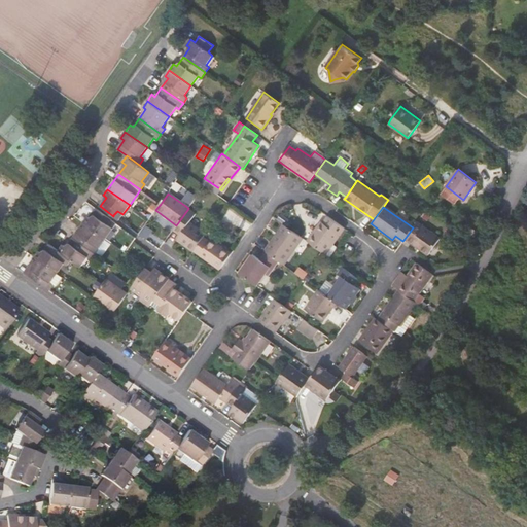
[(107,224),(110,220),(111,219),(98,209),(91,219),(88,217),(83,222),(105,239),(112,229),(107,224)]
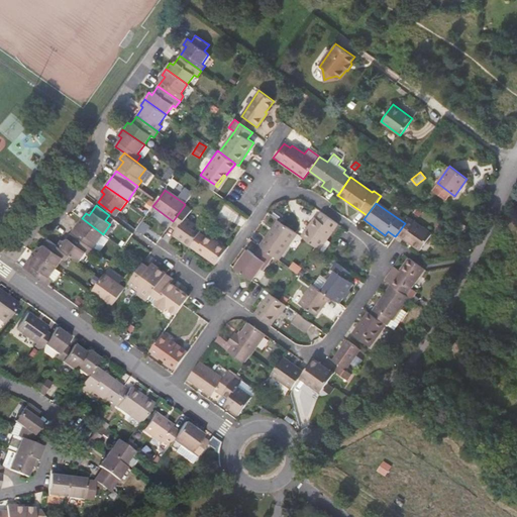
[(190,210),(184,206),(173,221),(171,223),(178,228),(176,230),(174,233),(191,244),(199,232),(202,229),(186,218),(190,210)]
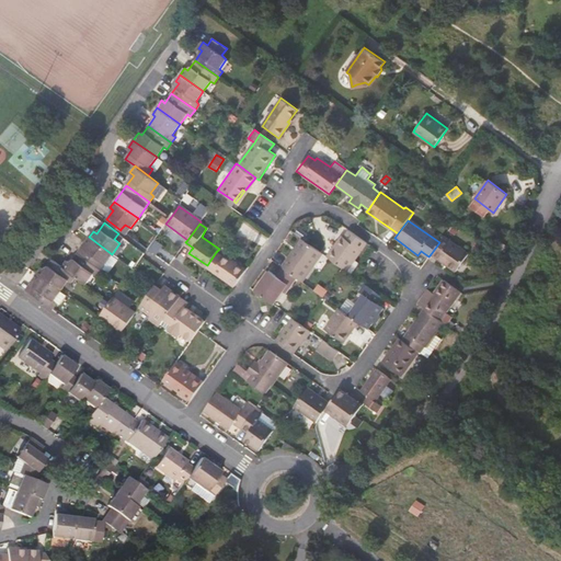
[(127,233),(130,228),(125,225),(121,229),(127,233)]
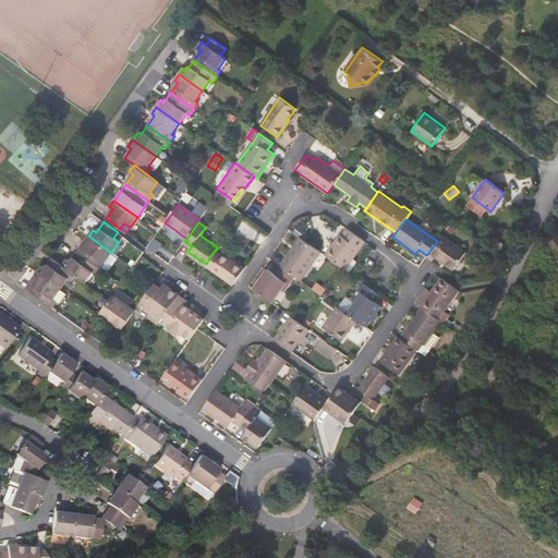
[(340,234),(332,244),(335,246),(327,257),(341,267),(344,269),(364,241),(347,229),(342,237),(340,234)]
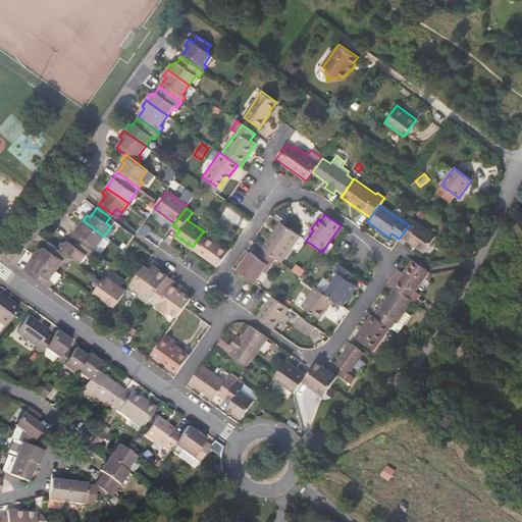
[(435,236),(413,219),(409,225),(401,237),(424,253),(435,236)]
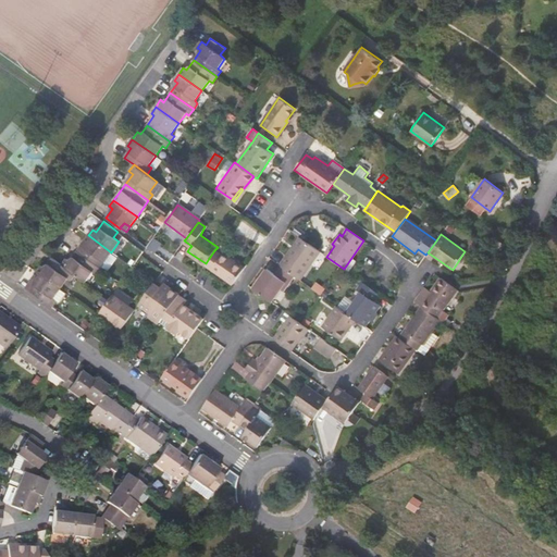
[(100,269),(111,252),(88,235),(76,251),(100,269)]
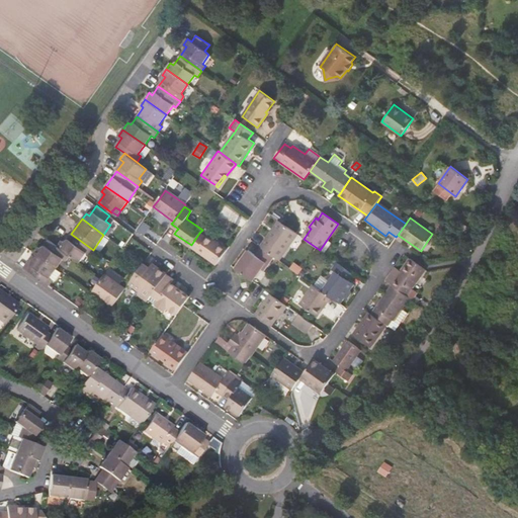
[(278,221),(265,240),(267,241),(280,223),(278,221)]
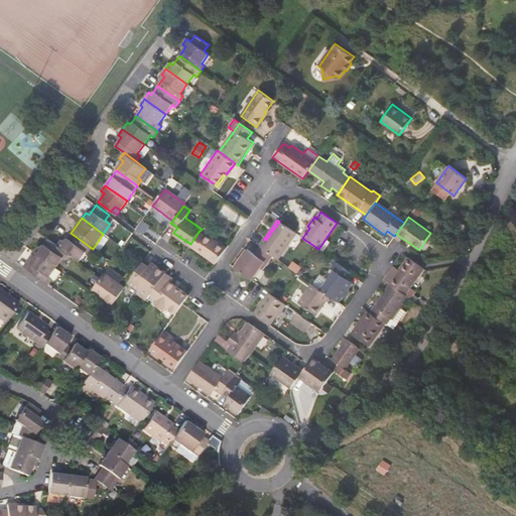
[(278,259),(297,234),(279,222),(266,240),(264,239),(259,246),(261,247),(273,256),(278,259)]
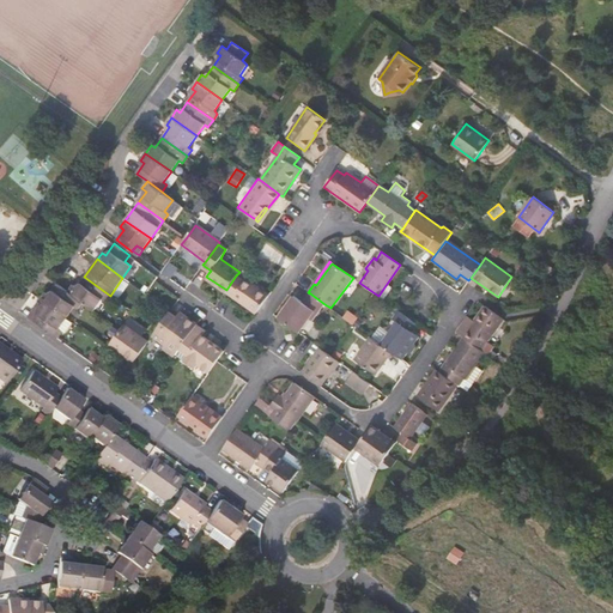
[(365,268),(357,280),(359,283),(368,271),(365,268)]
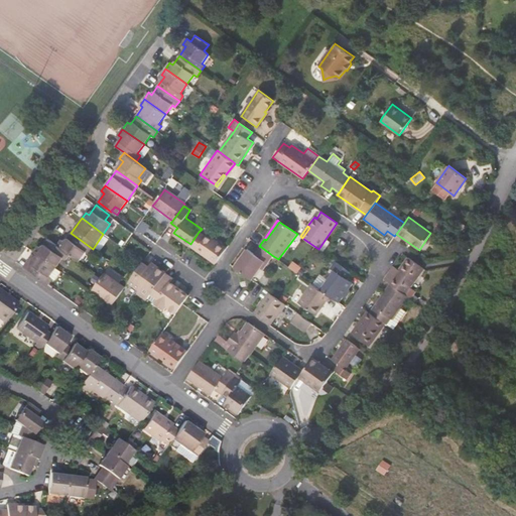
[(216,264),(227,249),(207,235),(205,236),(199,232),(190,244),(189,245),(216,264)]
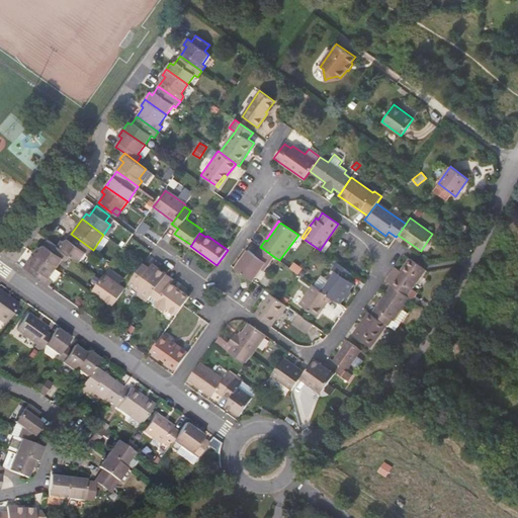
[(62,241),(58,247),(70,255),(79,262),(86,253),(89,255),(93,250),(71,234),(65,243),(62,241)]
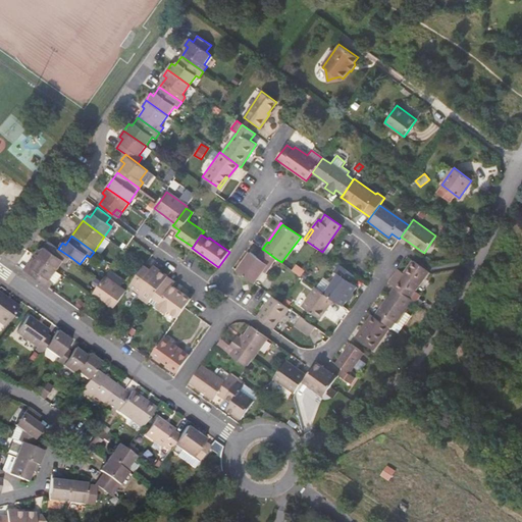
[(193,247),(175,236),(174,238),(191,250),(192,248),(193,247)]
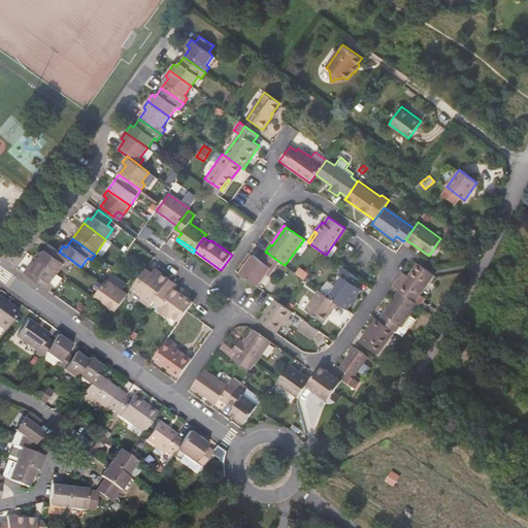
[(106,242),(97,253),(101,257),(111,246),(106,242)]
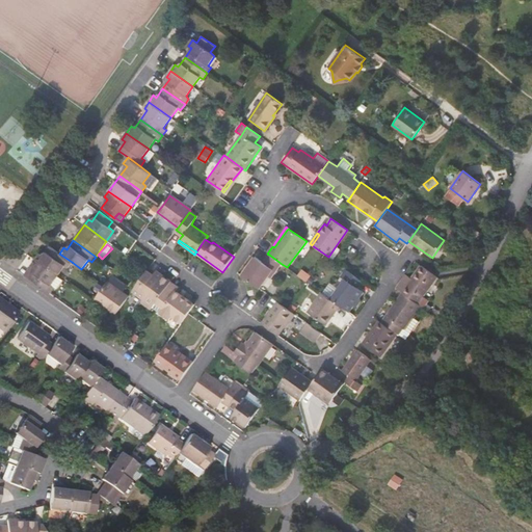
[(35,260),(57,275),(64,266),(68,268),(72,262),(59,254),(49,246),(43,256),(40,254),(35,260)]
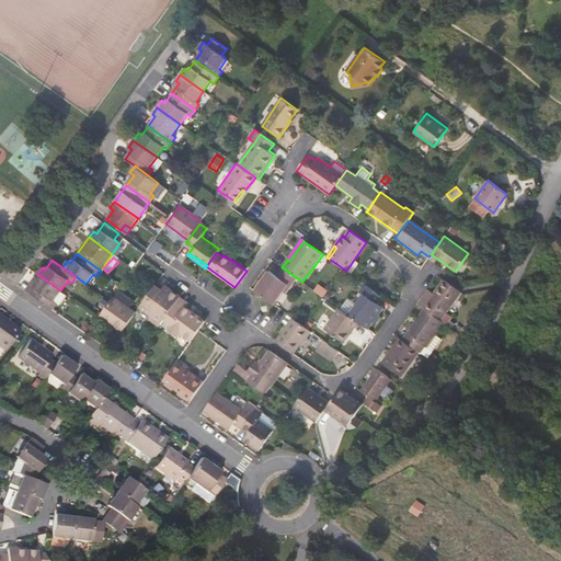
[(273,305),(282,293),(288,285),(290,286),(297,278),(284,268),(277,276),(270,272),(254,292),(273,305)]
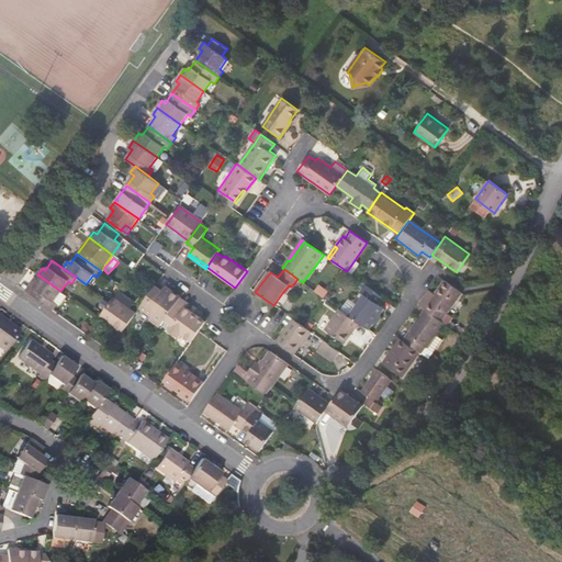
[(29,293),(52,310),(56,303),(54,302),(60,291),(37,274),(33,281),(36,283),(29,293)]
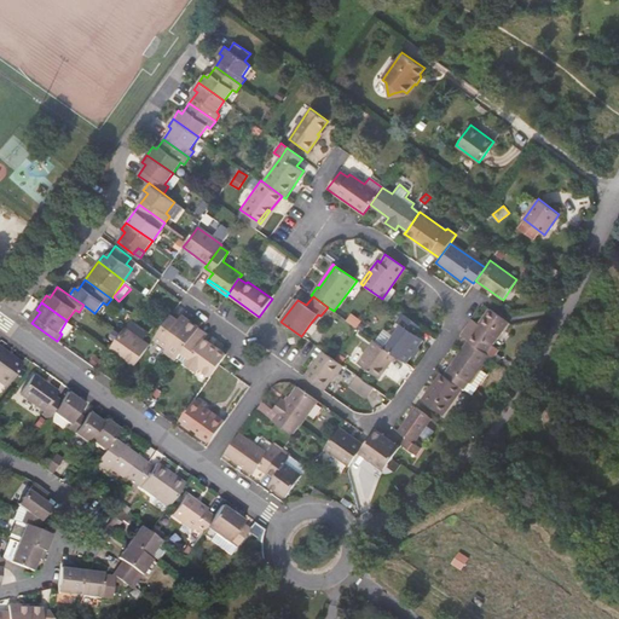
[(468,341),(486,353),(490,356),(493,358),(498,350),(492,345),(508,323),(490,308),(479,324),(473,331),(467,327),(461,335),(468,341)]
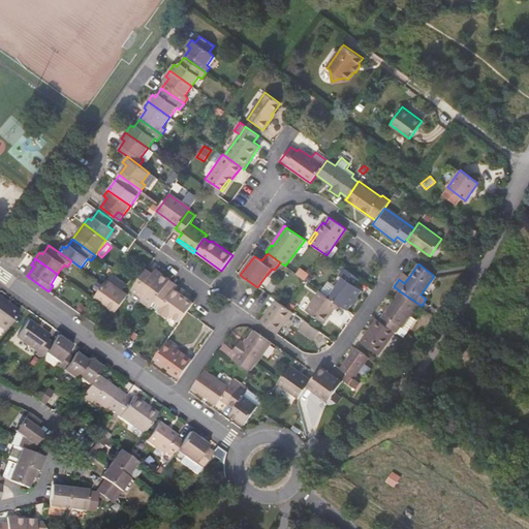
[(34,267),(31,265),(24,274),(27,276),(34,267)]
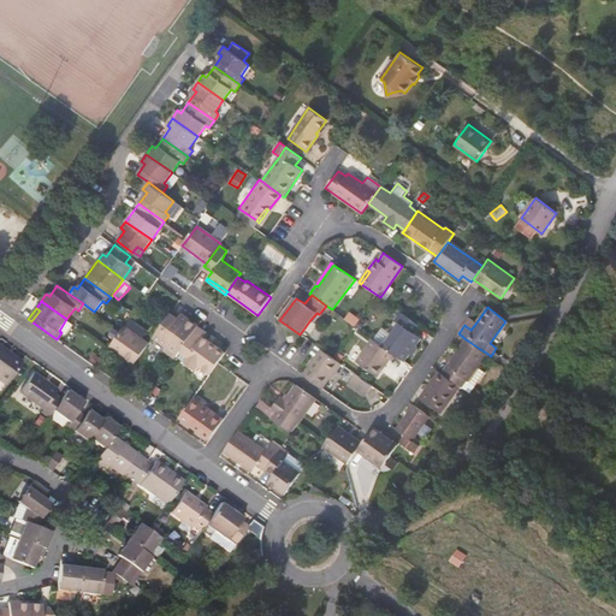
[(394,354),(404,361),(409,354),(410,355),(413,355),(418,349),(416,347),(416,345),(421,338),(410,332),(418,324),(400,311),(394,319),(398,323),(391,333),(381,345),(394,354)]
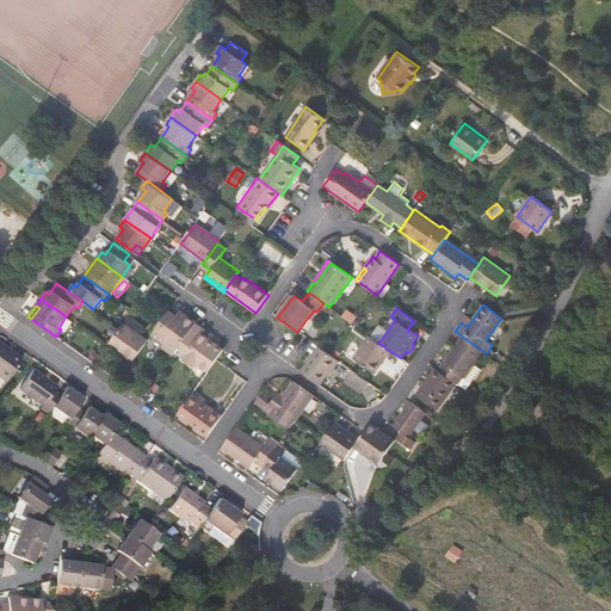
[(341,319),(353,325),(358,316),(346,310),(341,319)]
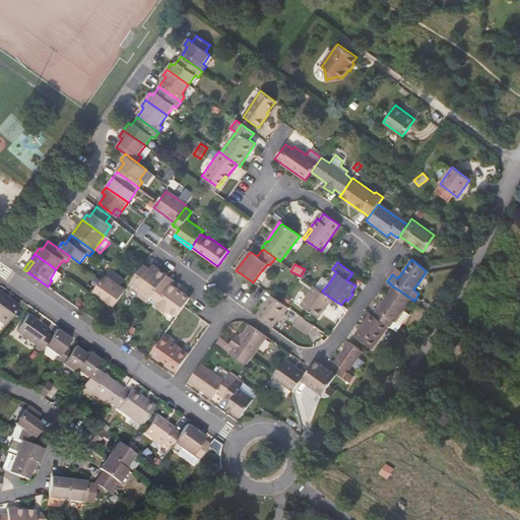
[(153,272),(149,269),(143,265),(129,284),(140,293),(138,296),(147,303),(148,301),(164,279),(168,275),(157,268),(153,272)]
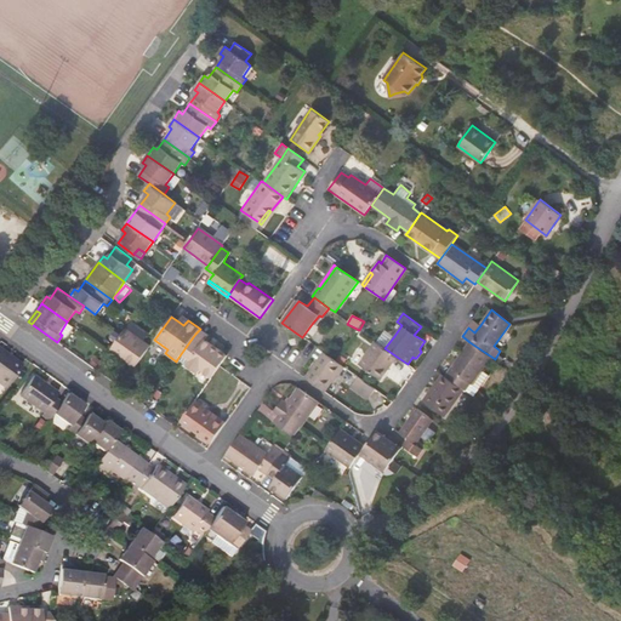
[(474,332),(480,325),(473,320),(468,328),(474,332)]
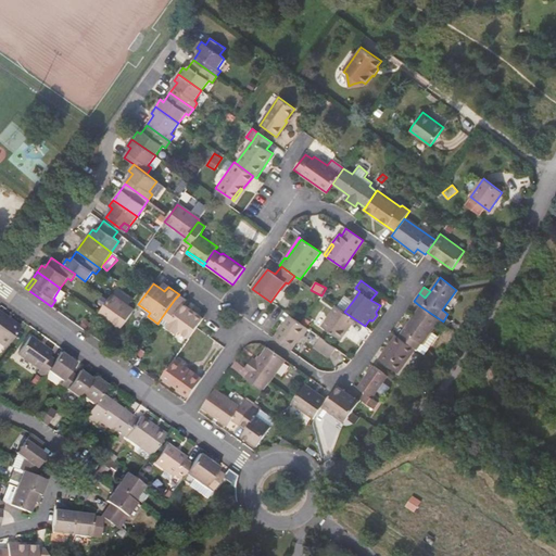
[(134,310),(112,294),(109,299),(98,314),(121,329),(134,310)]
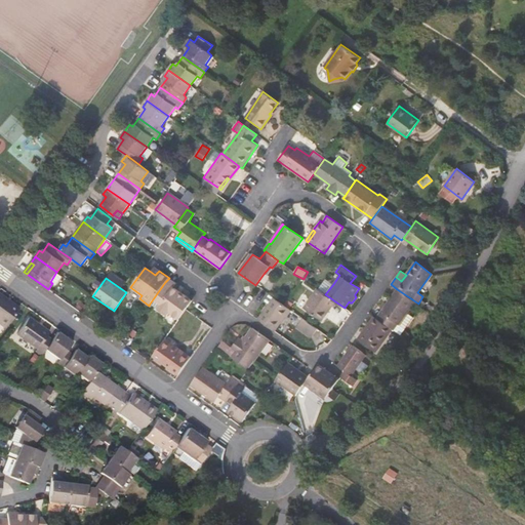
[(165,282),(172,287),(175,282),(169,278),(165,282)]
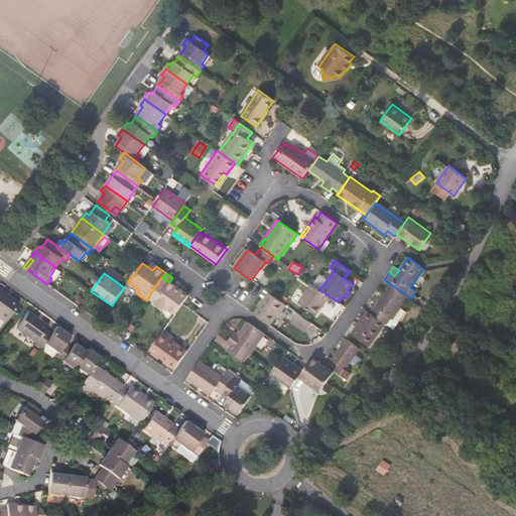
[(328,279),(320,274),(313,284),(319,289),(328,279)]
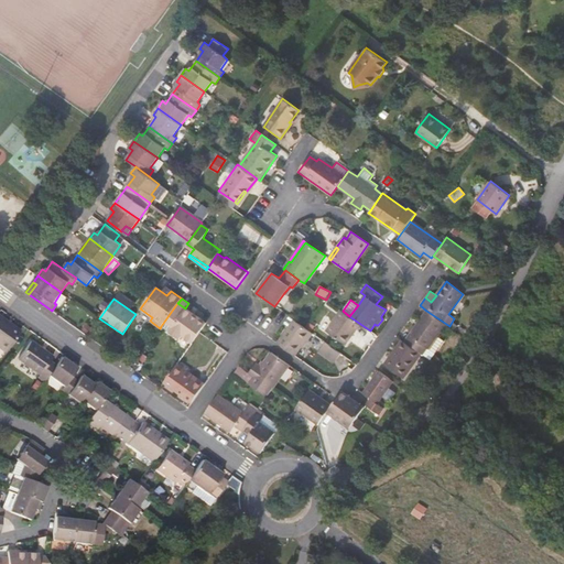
[(177,303),(161,326),(179,339),(182,336),(192,344),(199,332),(206,323),(185,308),(177,303)]
